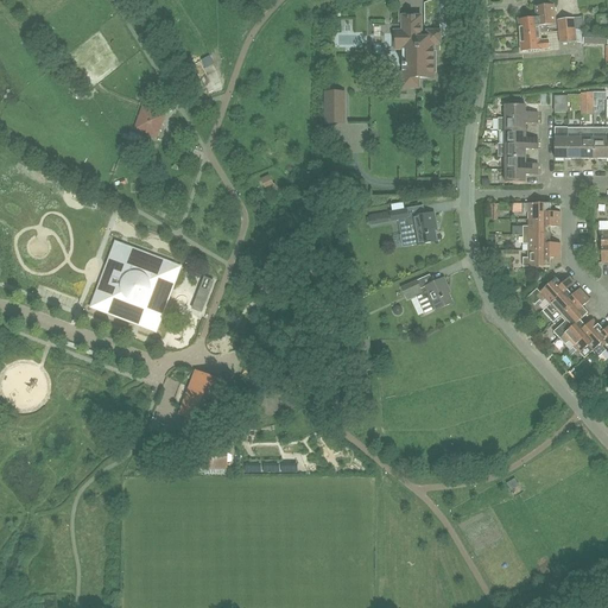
[(534,7),(536,18),(518,20),(520,36),(540,33),(548,33),(548,27),(556,26),(553,5),(534,7)]
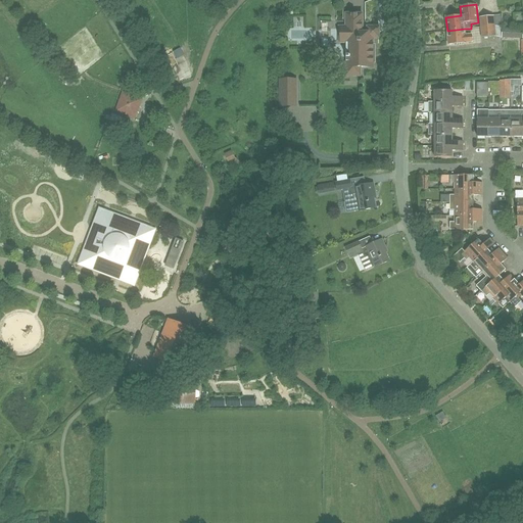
[(345,14),(345,27),(338,27),(338,43),(350,43),(350,55),(346,55),(346,76),(360,76),(360,67),(373,67),(373,37),(373,33),(369,33),(363,33),(363,14),(345,14)]
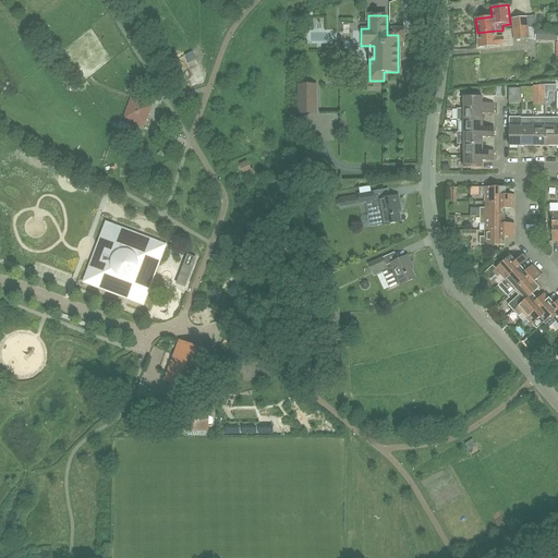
[(337,28),(327,28),(327,16),(312,17),(313,41),(337,40),(337,28)]
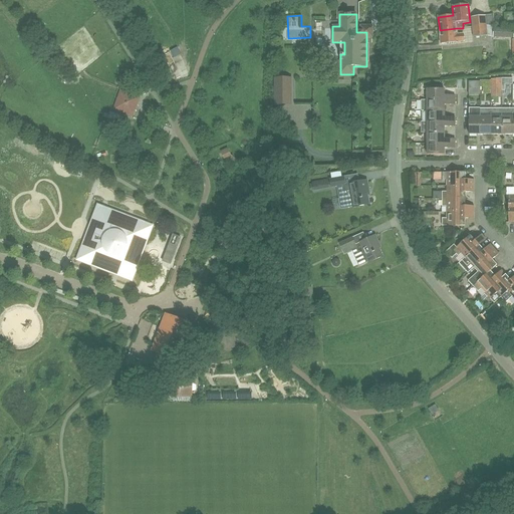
[(485,16),(471,17),(472,27),(486,25),(485,16)]
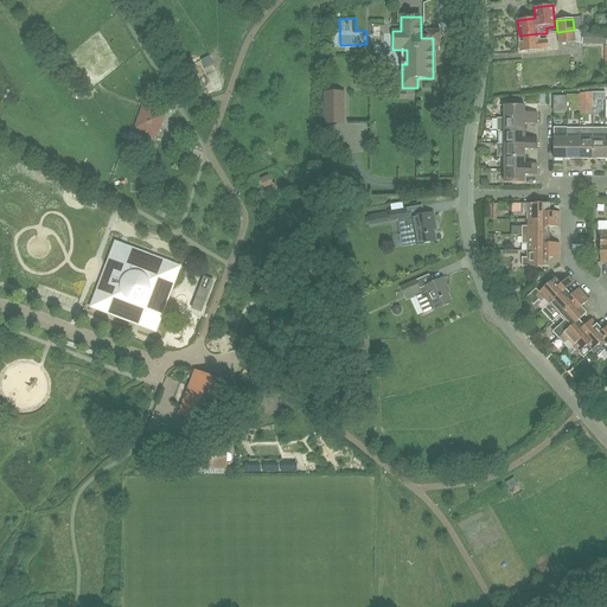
[(574,30),(557,32),(558,44),(575,43),(574,31),(574,30)]
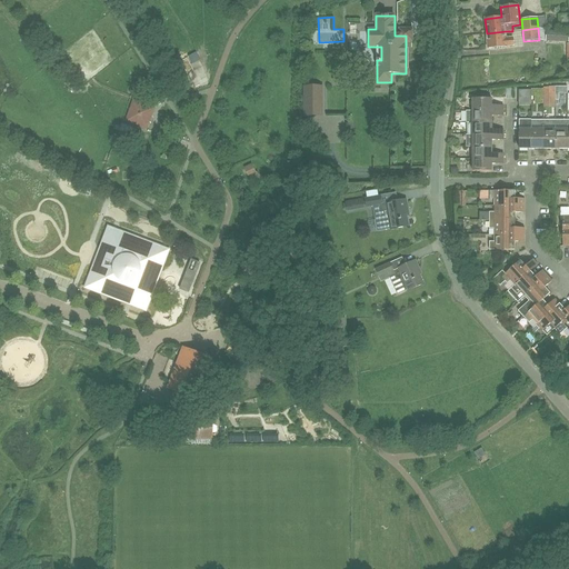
[(568,35),(568,30),(547,29),(546,41),(568,43),(568,35)]
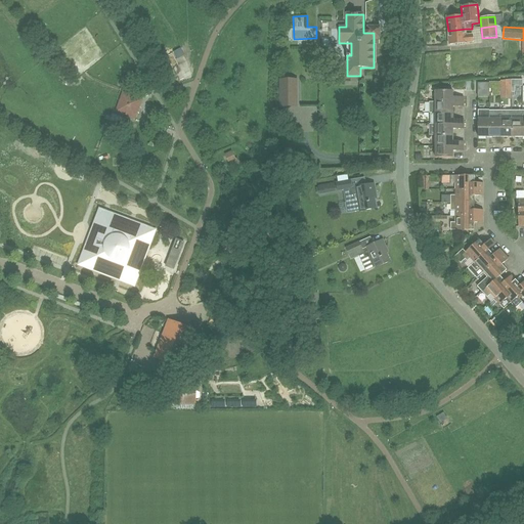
[(472,35),(466,36),(466,29),(448,31),(449,44),(473,42),(472,35)]
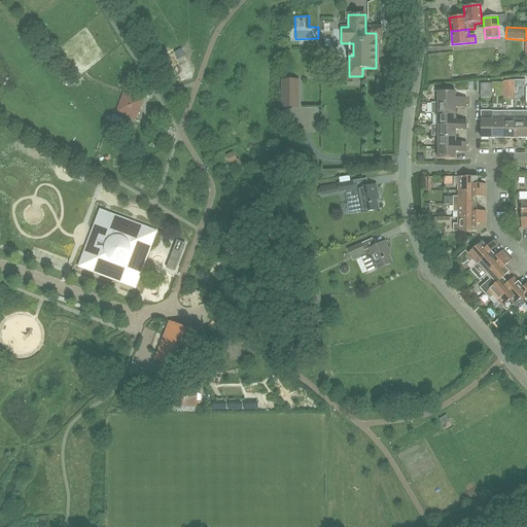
[(181,37),(175,41),(178,46),(184,43),(181,37)]
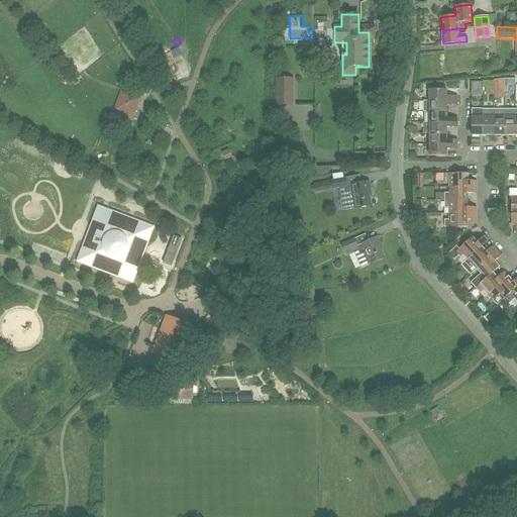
[(181,55),(178,47),(172,52),(175,58),(181,55)]
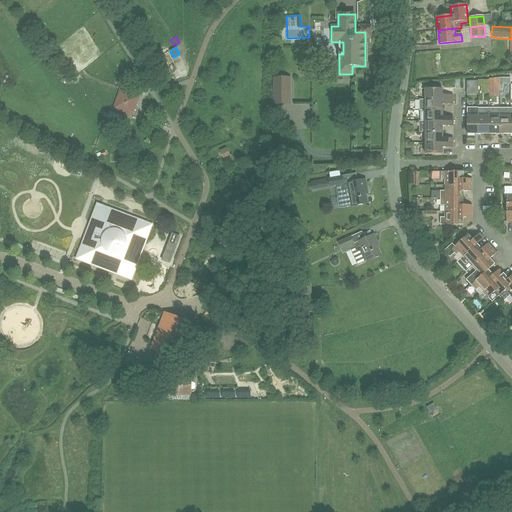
[(61,64),(56,69),(62,77),(68,73),(61,64)]
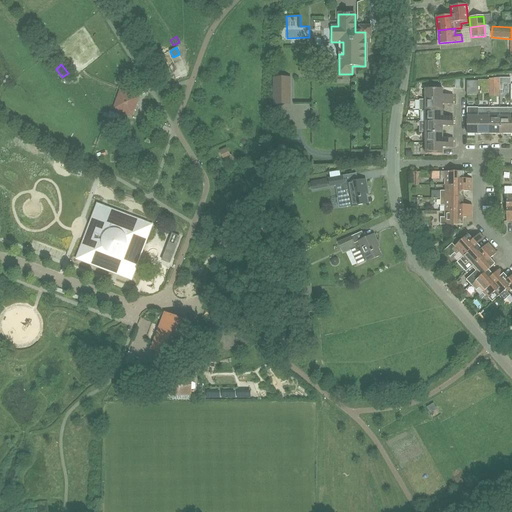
[(290,104),(290,78),(274,78),(274,104),(290,104)]
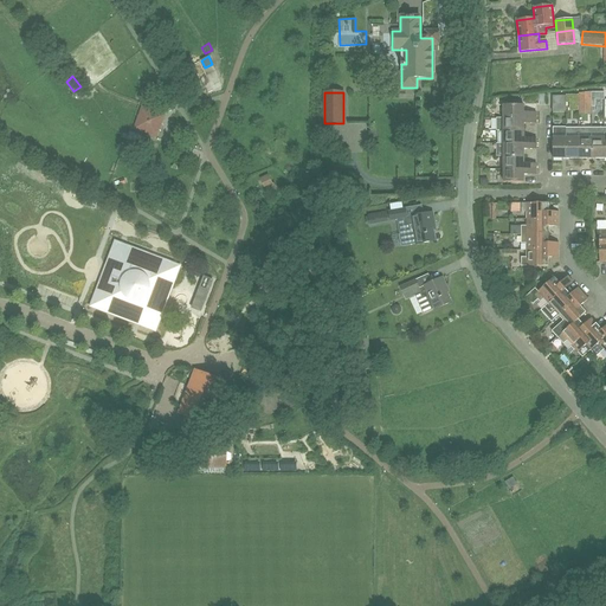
[(579,95),(579,100),(585,100),(585,114),(592,114),(592,107),(592,100),(592,92),(587,94),(579,94),(579,95)]
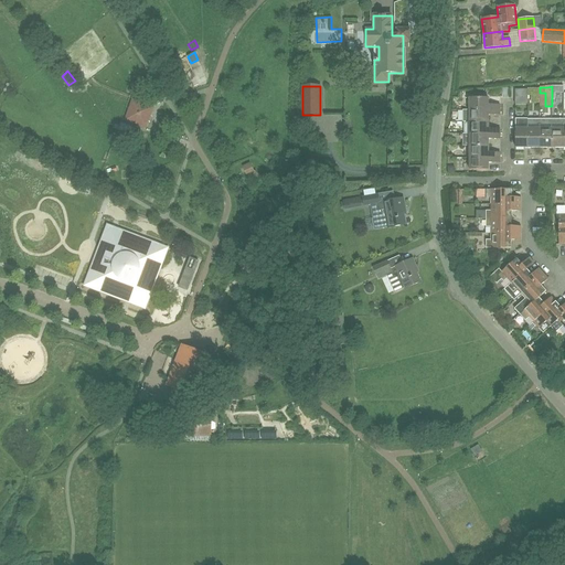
[(500,110),(500,105),(488,105),(488,98),(469,98),(469,110),(500,110)]
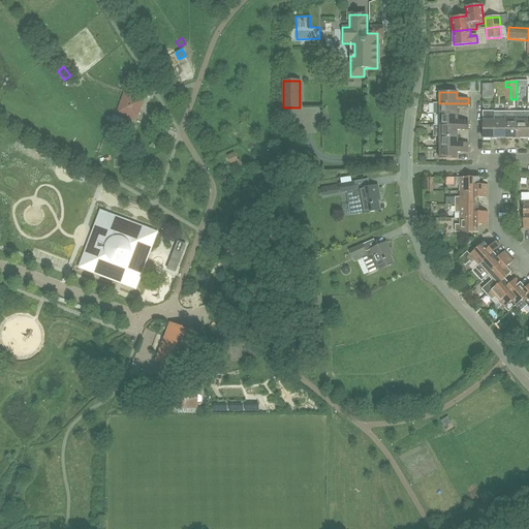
[(143,100),(124,94),(118,113),(136,119),(143,100)]
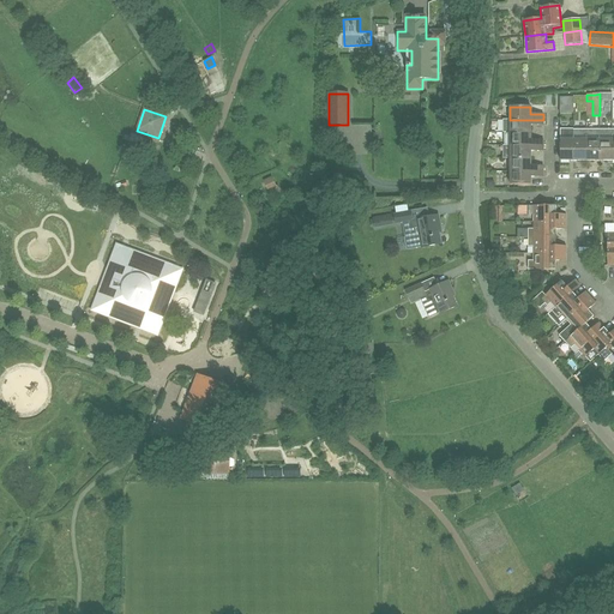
[(530,133),(530,126),(543,126),(543,120),(510,120),(505,120),(505,133),(510,133),(530,133)]
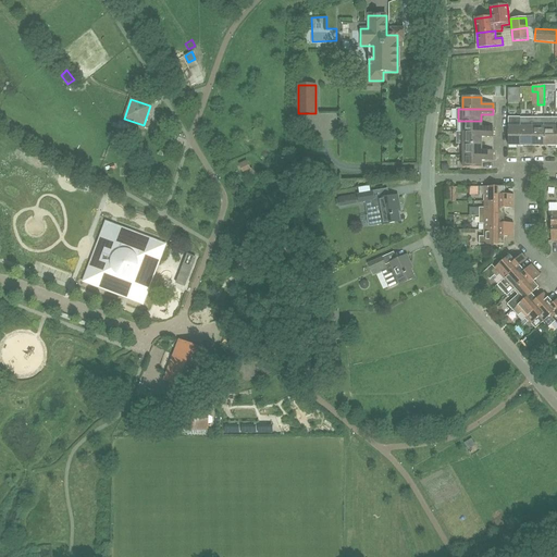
[(520,127),(520,119),(508,119),(508,146),(520,146),(520,127)]
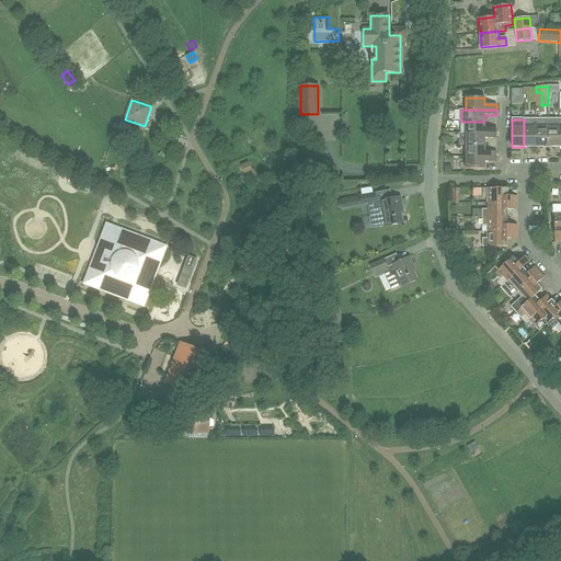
[(536,147),(536,119),(524,119),(524,128),(524,147),(536,147)]
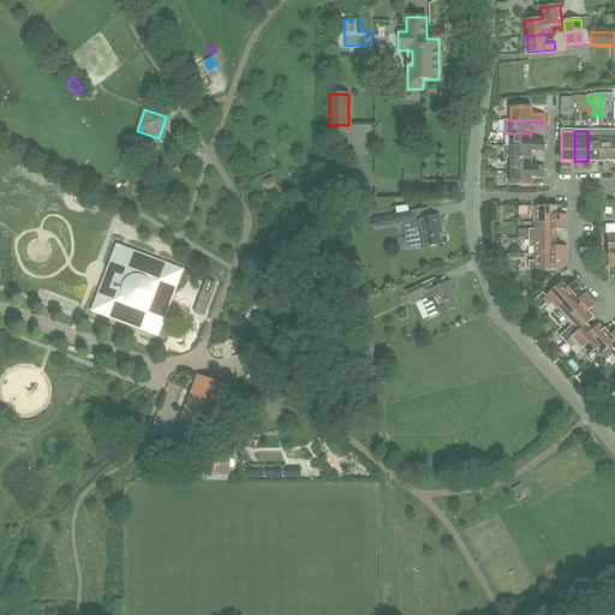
[(601,161),(601,131),(587,131),(587,161),(601,161)]
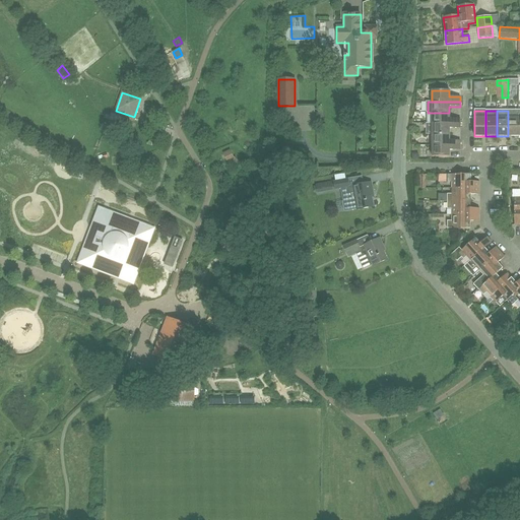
[(519,136),(519,119),(519,111),(508,111),(508,136),(519,136)]
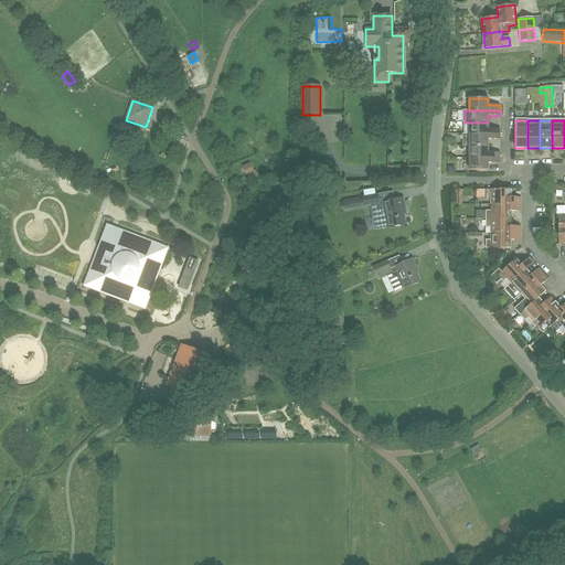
[(500,134),(500,128),(488,128),(488,123),(469,123),(465,123),(465,134),(469,134),(500,134)]
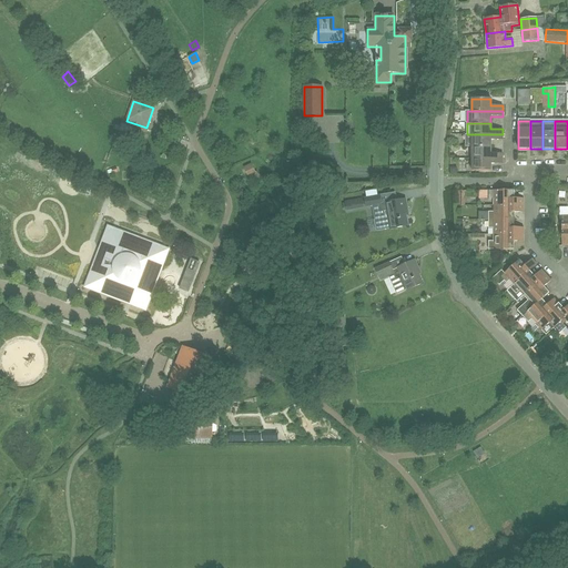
[(492,146),(492,140),(503,140),(503,134),(472,134),(472,146),(492,146)]
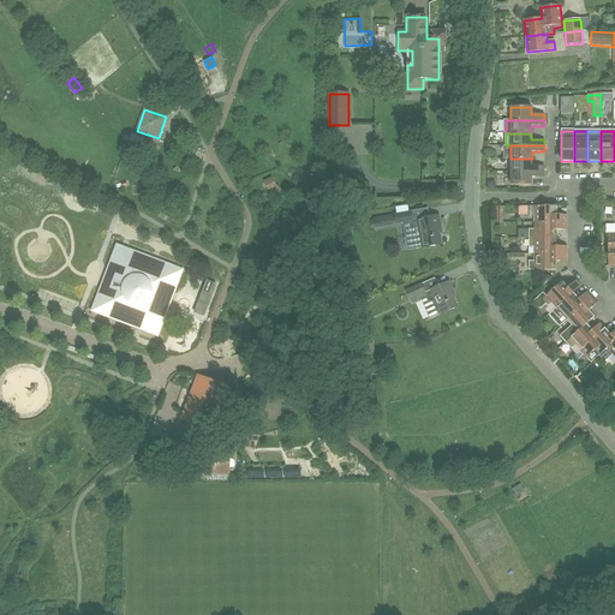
[(544,172),(544,166),(532,166),(532,159),(511,159),(511,172),(544,172)]
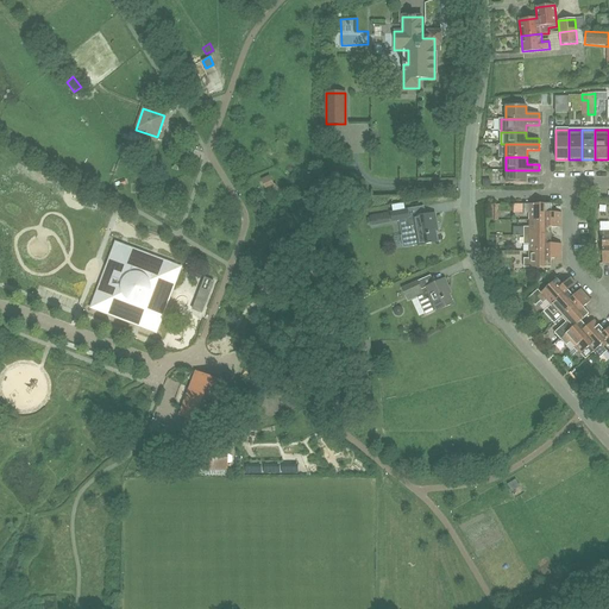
[(490,181),(506,180),(504,158),(490,158),(490,181)]
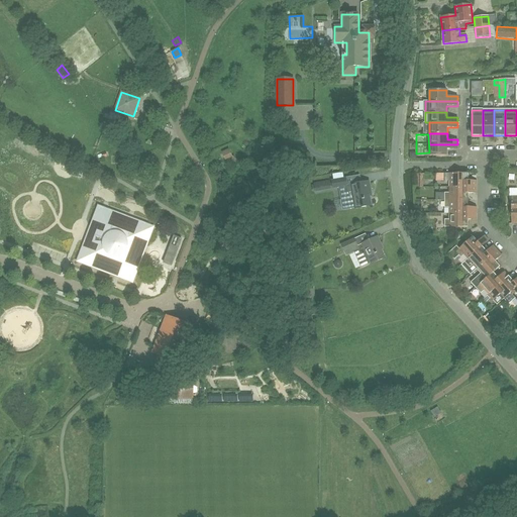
[(446,156),(446,149),(457,149),(457,144),(429,144),(429,156),(446,156)]
